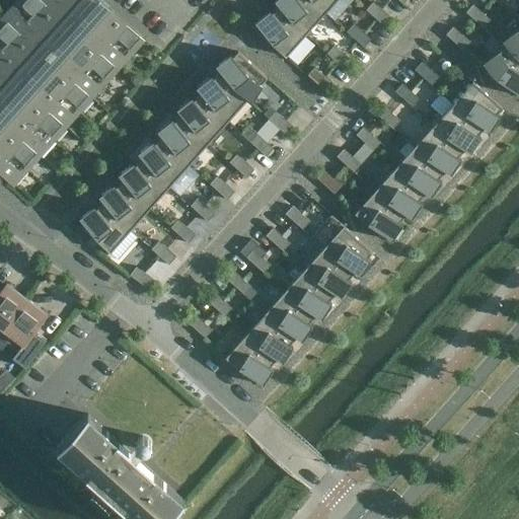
[(100,0),(23,0),(0,26),(0,172),(9,180),(140,34),(100,0)]
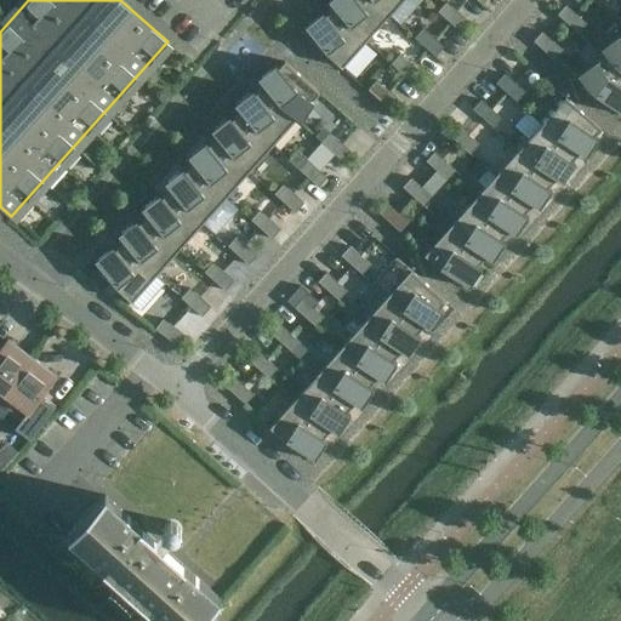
[(388,15),(371,0),(328,0),(332,7),(330,10),(365,41),(388,15)]
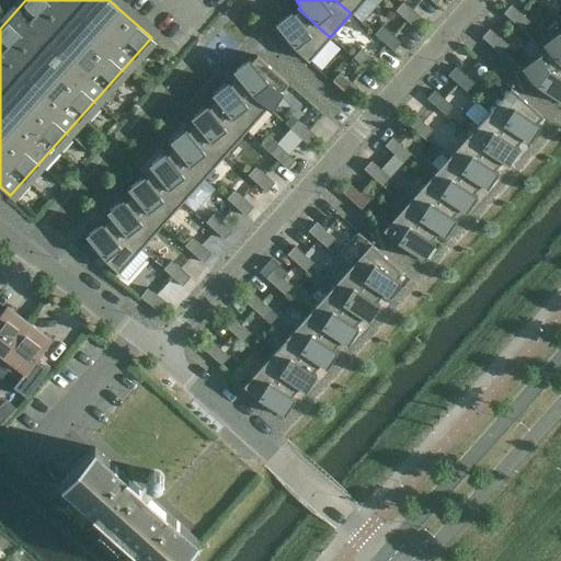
[(363,0),(335,0),(351,13),(363,0)]
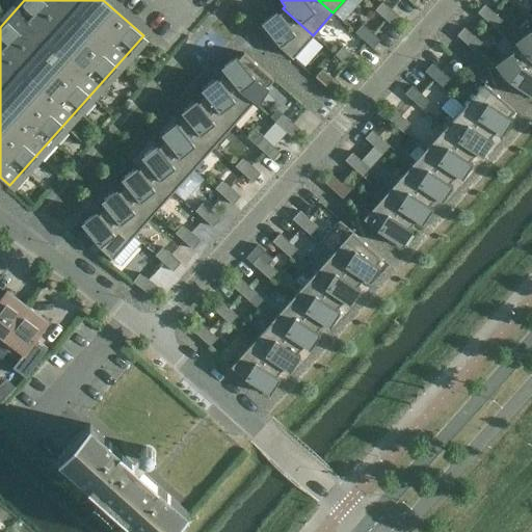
[(381,1),(374,9),(392,26),(400,18),(381,1)]
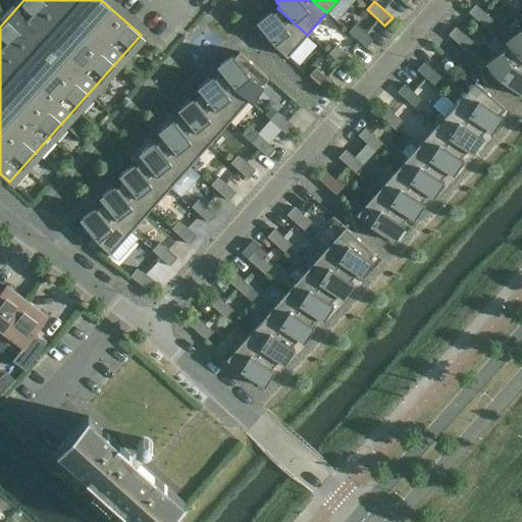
[(469,11),(486,28),(493,19),(476,3),(469,11)]
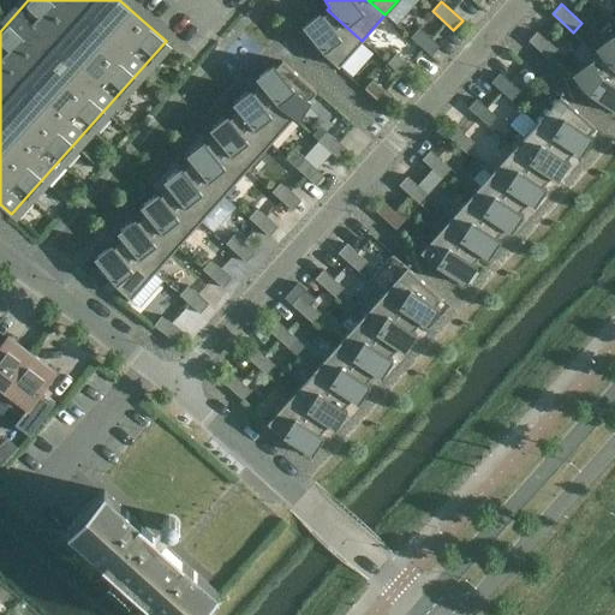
[(338,67),(362,41),(327,10),(322,16),(318,12),(302,27),(306,33),(304,36),(338,67)]
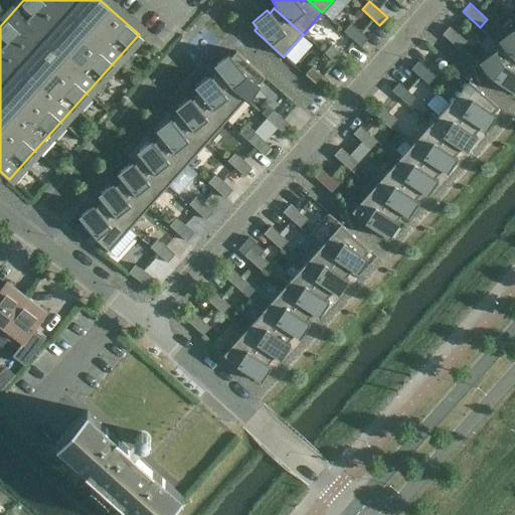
[(350,23),(343,31),(360,46),(367,39),(350,23)]
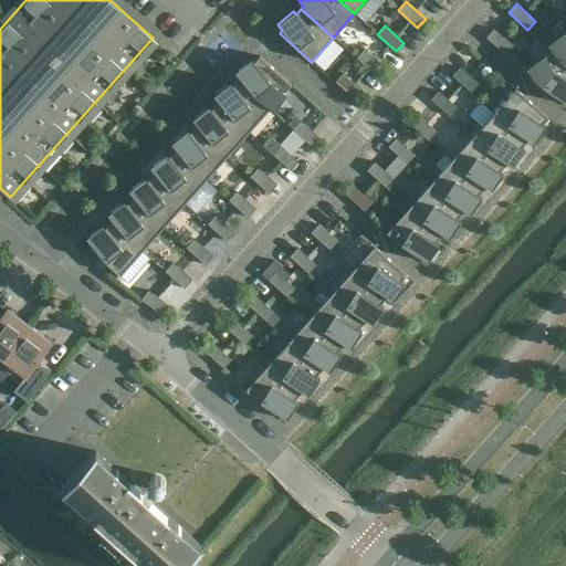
[(486,37),(505,53),(513,44),(494,28),(486,37)]
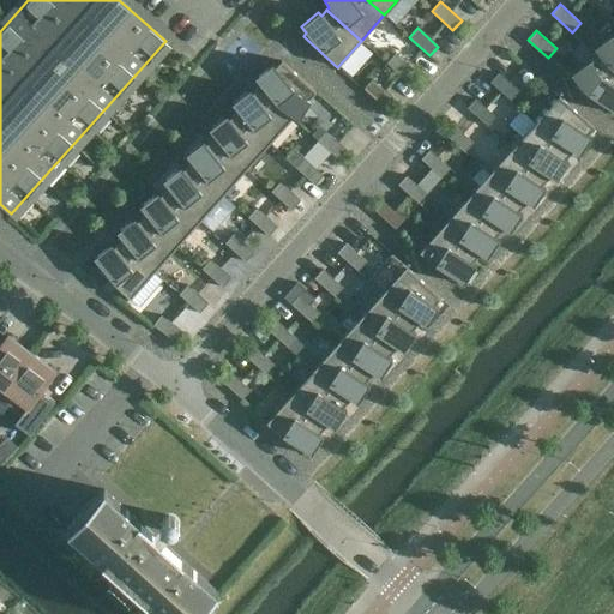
[(613,34),(596,55),(613,71),(613,34)]
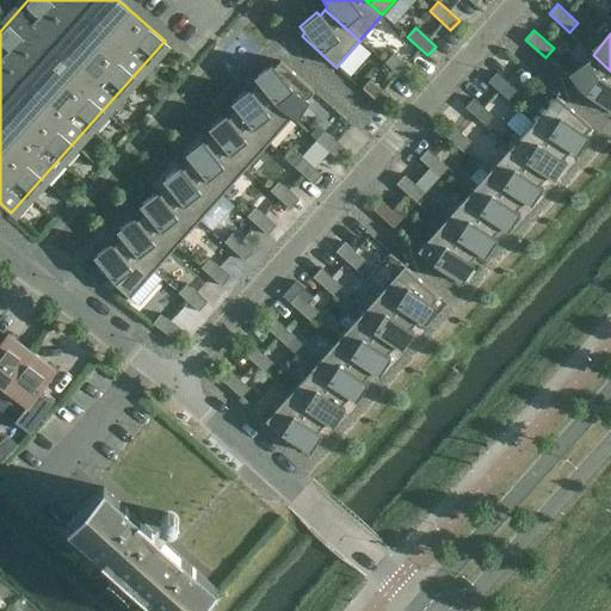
[(393,53),(384,62),(405,81),(413,72),(393,53)]
